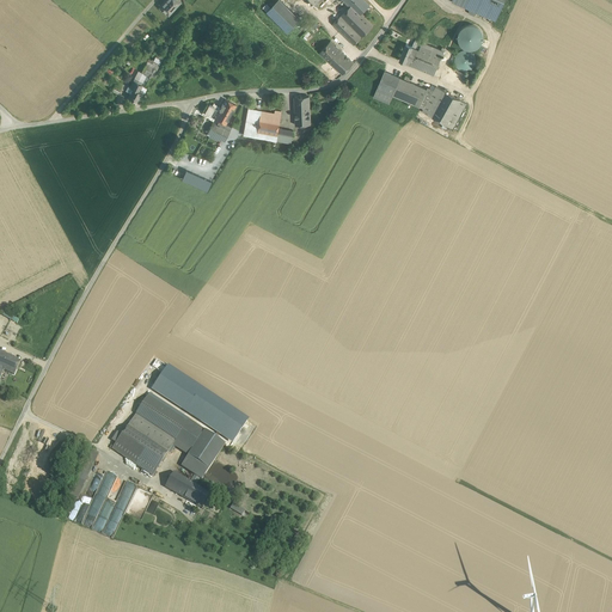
[(178,0),(165,0),(160,7),(169,14),(181,1),(178,0)]
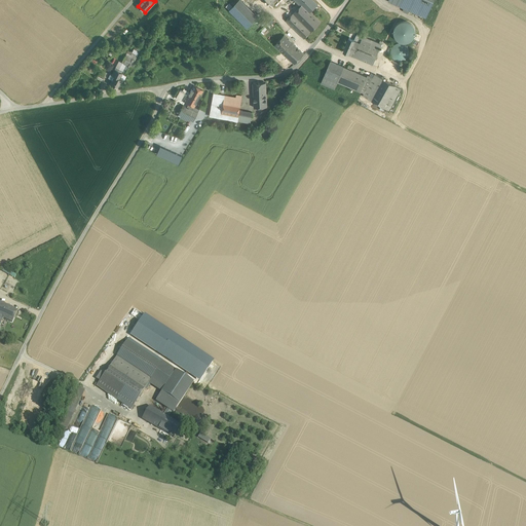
[(258,16),(240,0),(238,0),(229,9),(248,28),(258,16)]
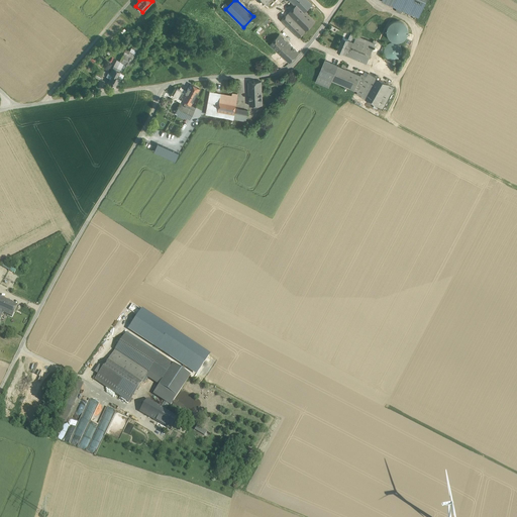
[(307,0),(288,0),(295,6),(297,4),(305,11),(312,4),(307,0)]
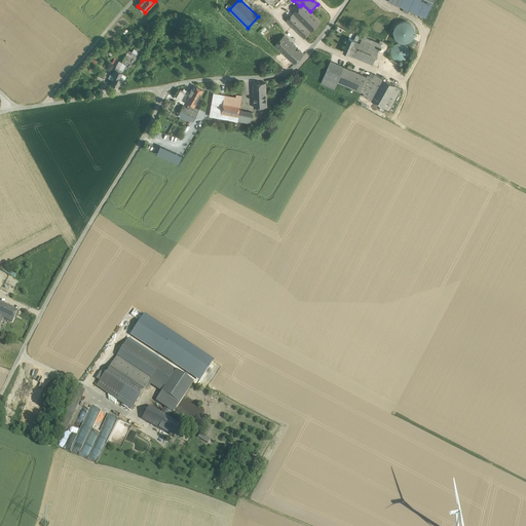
[(425,17),(433,0),(388,0),(388,1),(404,7),(409,10),(425,17)]
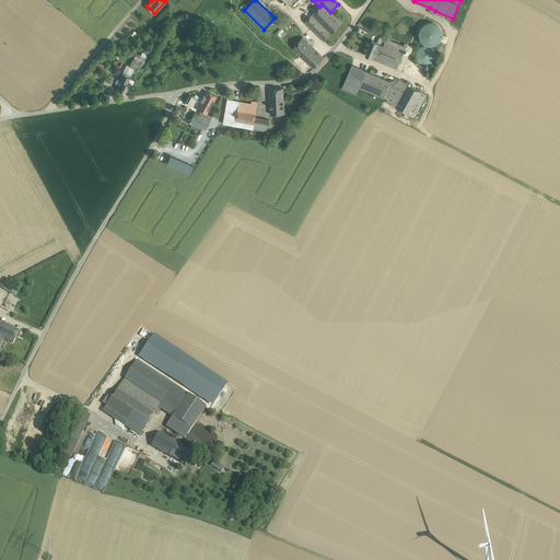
[(330,12),(322,4),(319,7),(312,14),(331,34),(341,23),(330,12)]
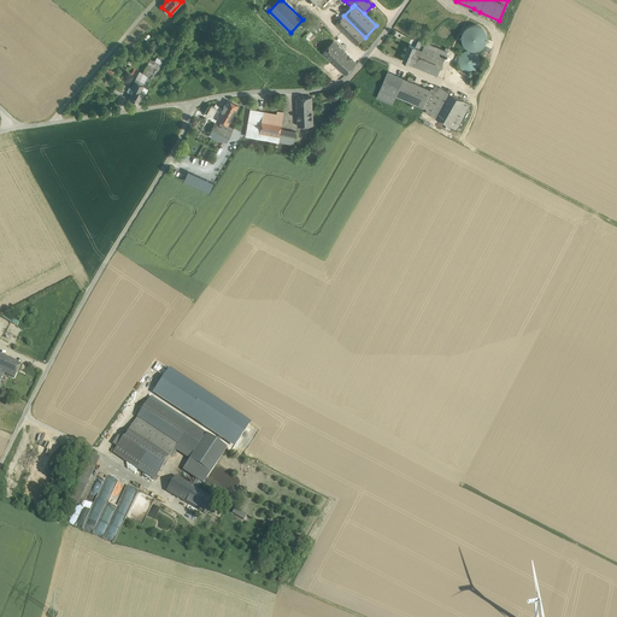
[(365,37),(344,16),(335,24),(357,45),(365,37)]
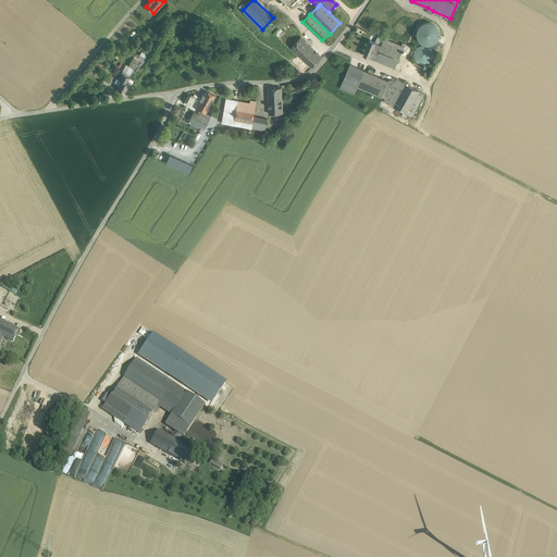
[(285,23),(288,28),(294,24),(291,20),(285,23)]
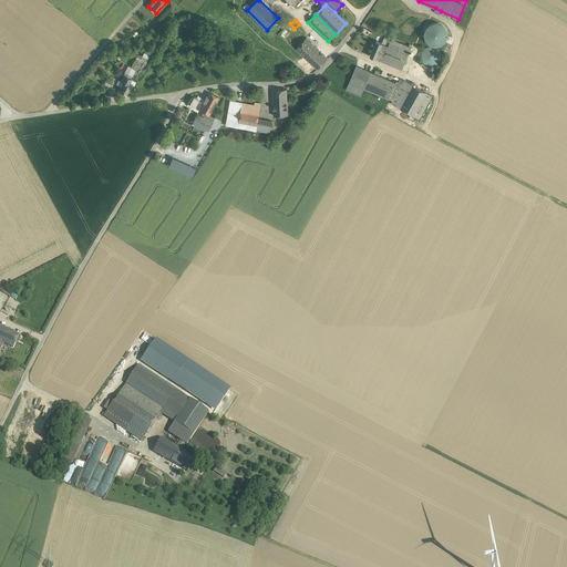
[(381,43),(377,41),(370,55),(371,57),(371,55),(375,58),(382,61),(391,39),(384,37),(382,43),(381,43)]
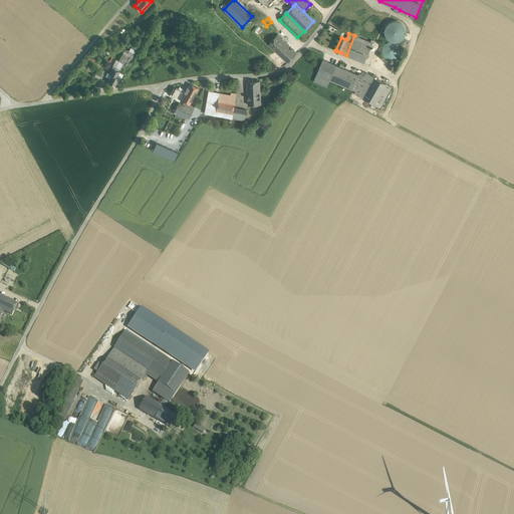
[(277,34),(268,44),(276,51),(282,45),(284,47),(288,44),(277,34)]
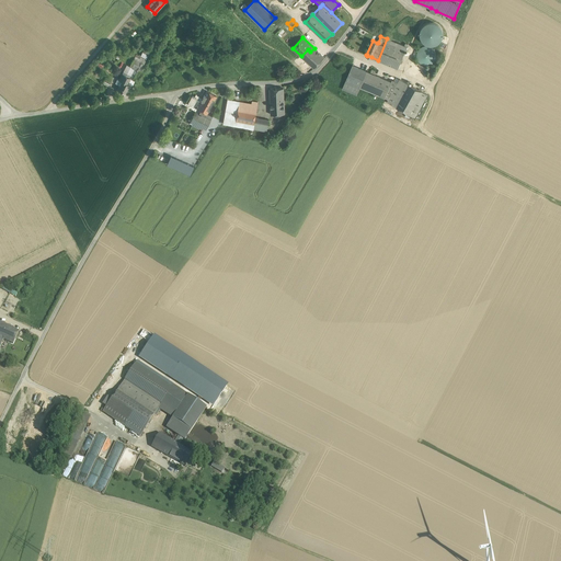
[(407,47),(387,38),(378,60),(398,69),(407,47)]
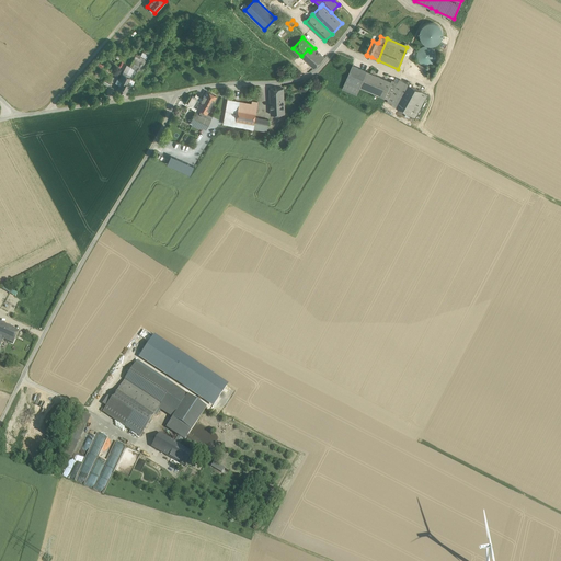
[(436,60),(436,56),(436,53),(434,49),(431,47),(426,46),(423,47),(420,49),(418,53),(416,57),(418,60),(420,64),(423,66),(426,66),(431,66),(434,64),(436,60)]
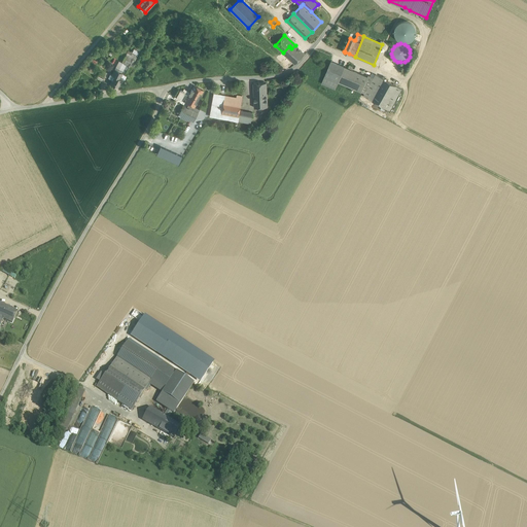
[(295,45),(291,48),(289,46),(283,53),(295,65),(305,55),(295,45)]
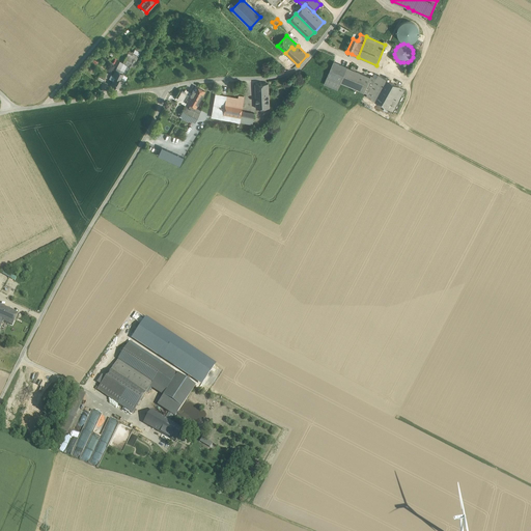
[(127,55),(136,60),(140,53),(137,52),(136,55),(129,51),(127,55)]
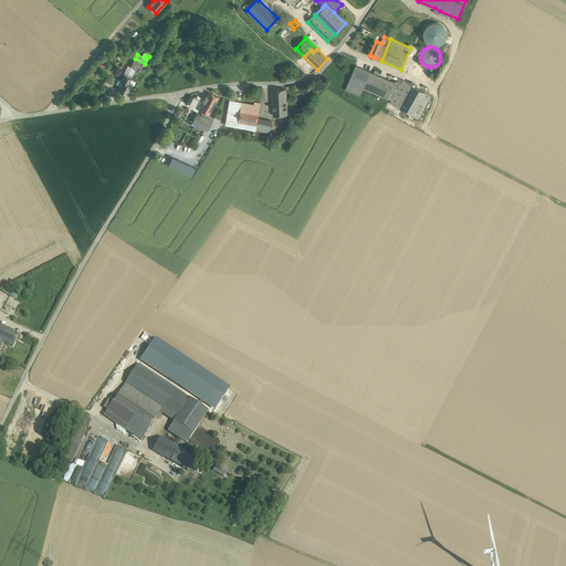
[(134,77),(133,80),(136,81),(145,64),(135,59),(130,66),(135,70),(132,76),(134,77)]
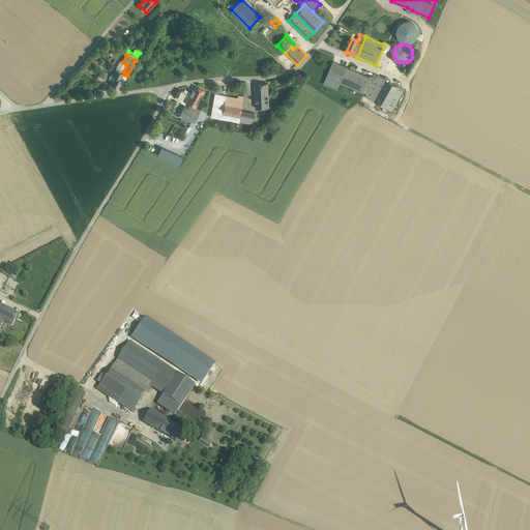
[(126,65),(122,62),(120,61),(115,69),(123,74),(124,75),(125,72),(123,71),(126,65)]
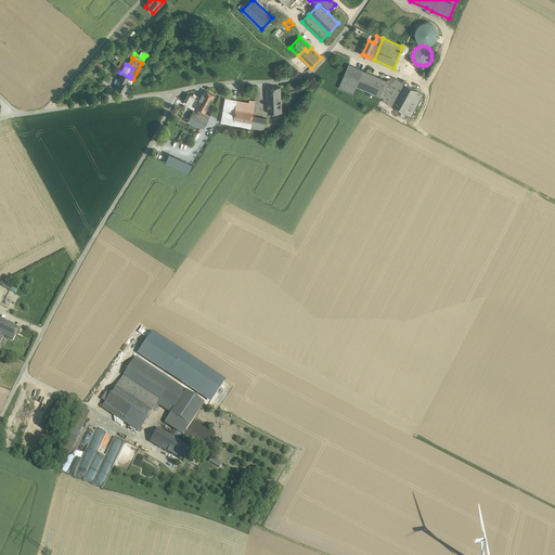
[(362,71),(348,65),(338,88),(353,94),(357,87),(356,86),(362,71)]
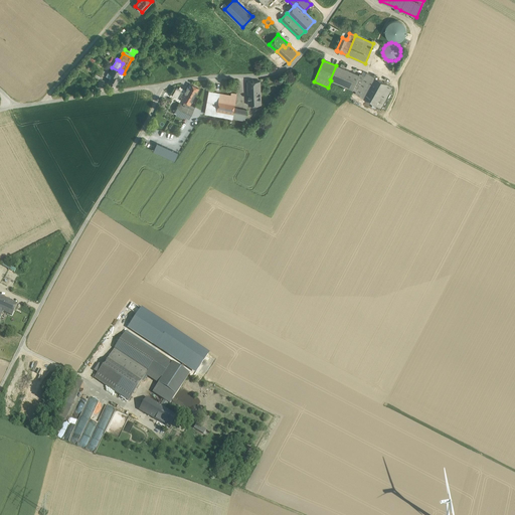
[(350,71),(336,65),(330,79),(331,80),(344,86),(350,71)]
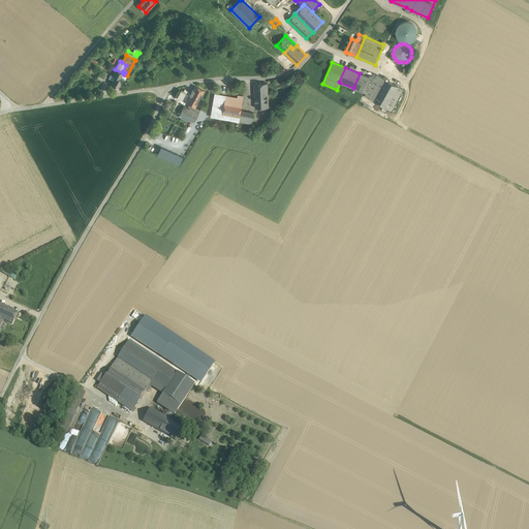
[(123,73),(115,69),(113,75),(111,74),(109,79),(113,80),(111,85),(118,88),(122,80),(121,79),(121,78),(123,73)]
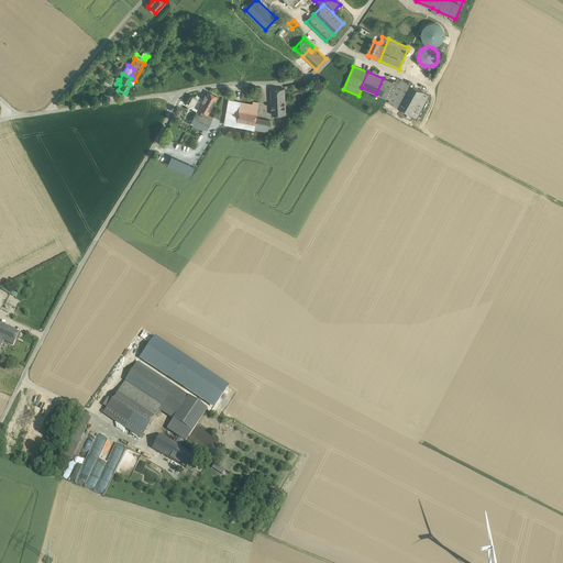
[(393,83),(383,78),(376,94),(386,98),(393,83)]
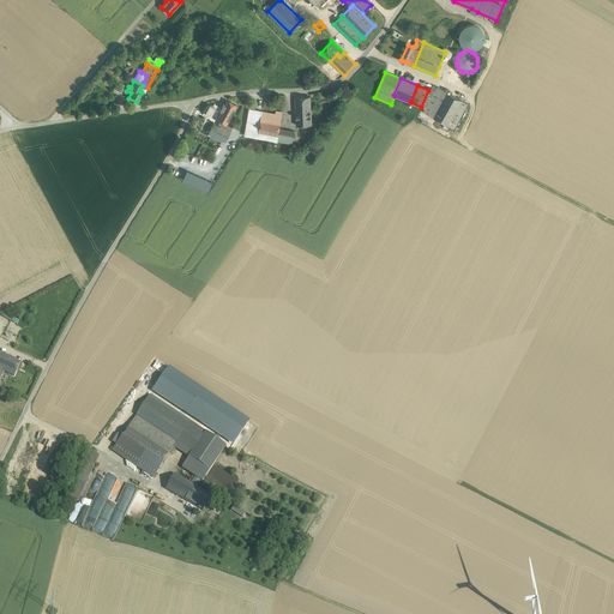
[(435,91),(429,88),(428,90),(421,107),(426,109),(435,91)]
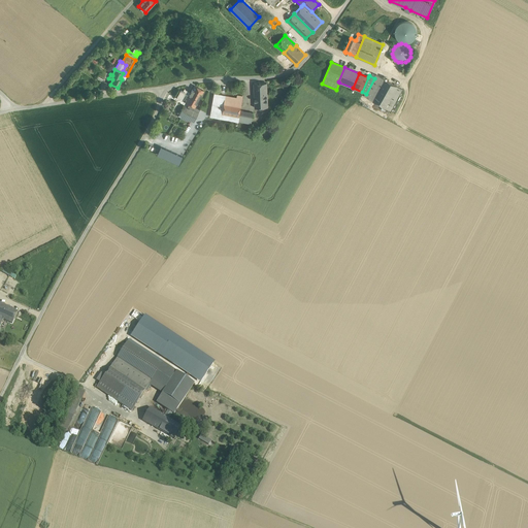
[(366,94),(364,97),(372,101),(385,79),(376,75),(366,94)]
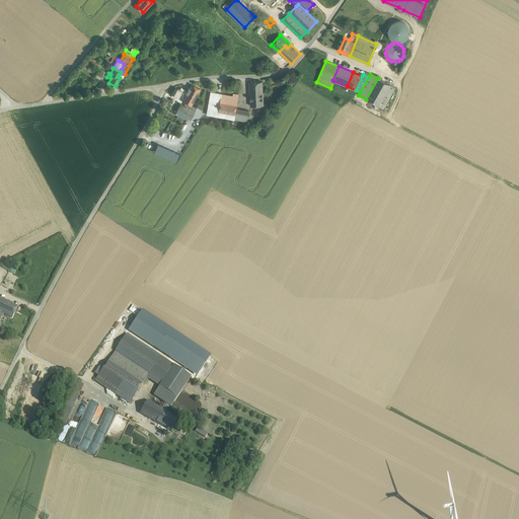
[(390,85),(378,78),(366,99),(384,108),(395,88),(390,85)]
